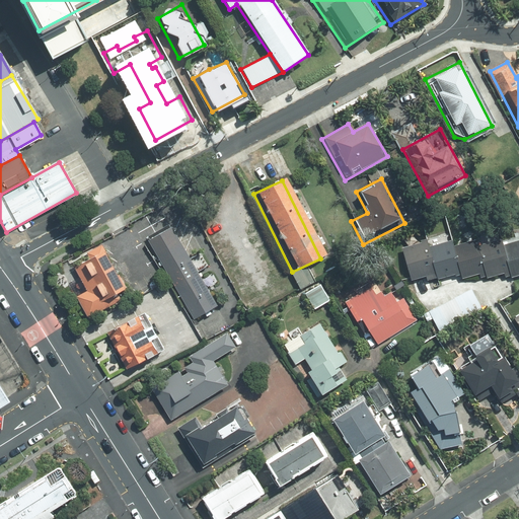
[(171,225),(147,239),(194,320),(218,307),(171,225)]
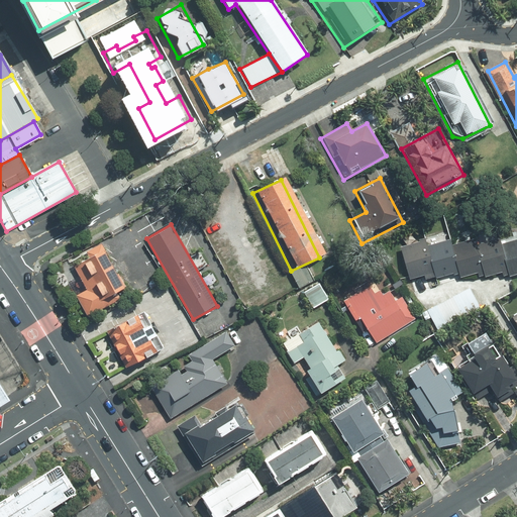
[(423,241),(397,248),(406,283),(432,276),(423,241)]
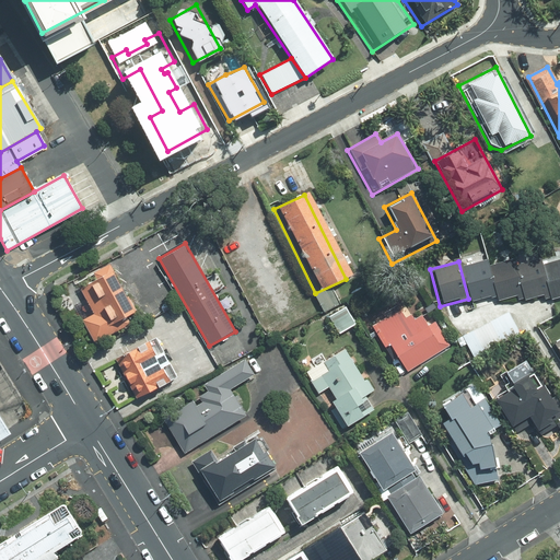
[(138,319),(109,265),(76,282),(92,313),(81,318),(94,341),(138,319)]
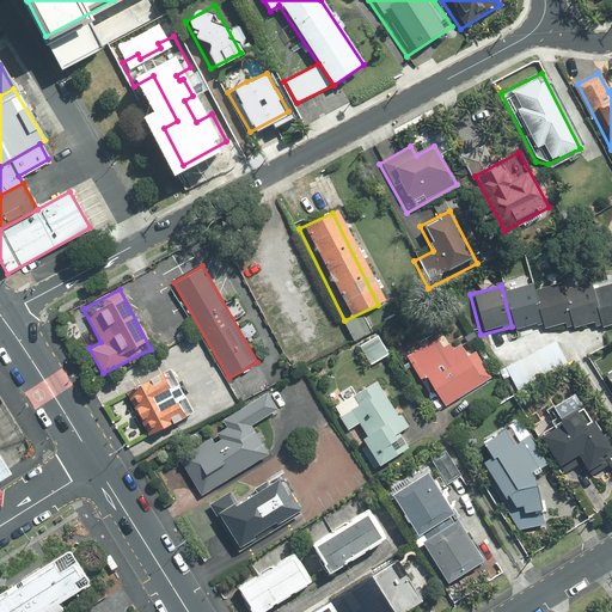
[(375,334),(357,344),(369,366),(389,355),(375,334)]
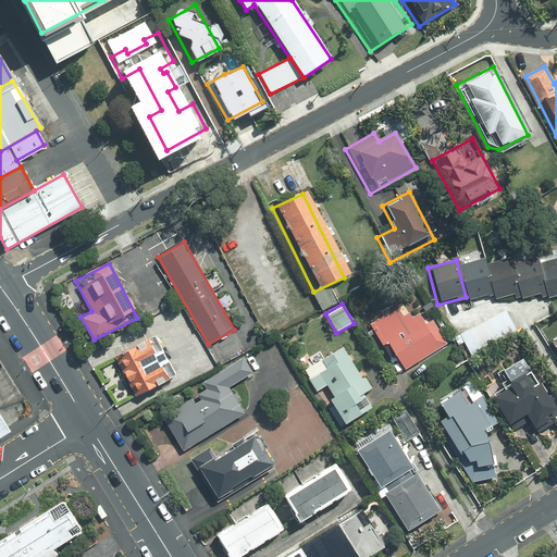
[(395,309),(372,322),(400,371),(449,342),(434,314),(395,309)]
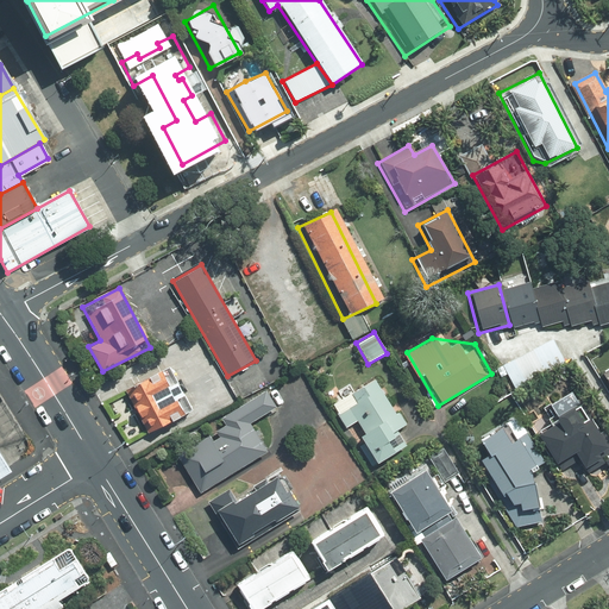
[(608,357),(596,364),(608,388),(608,357)]
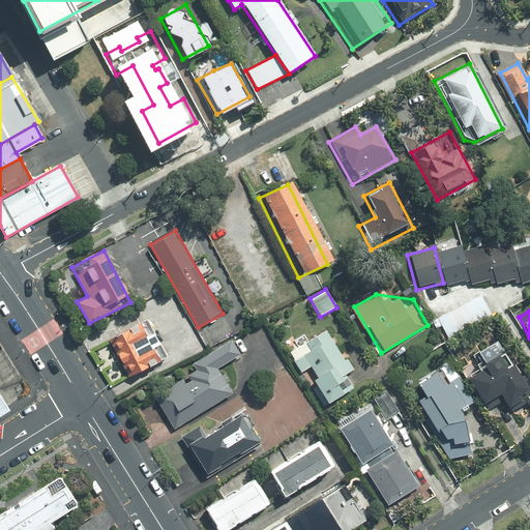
[(169,355),(150,318),(109,339),(127,376),(169,355)]
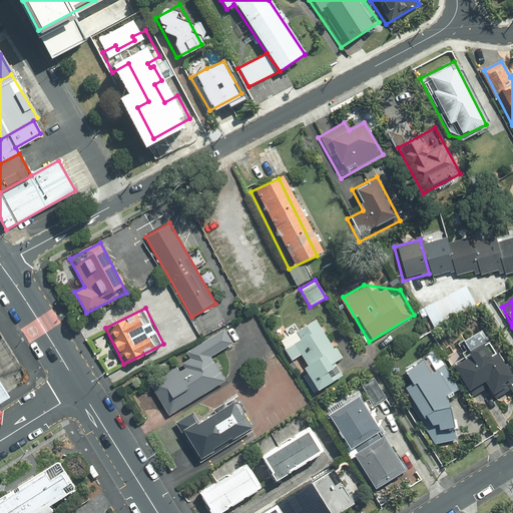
[(319,316),(279,339),(311,395),(345,376),(337,362),(343,358),(319,316)]
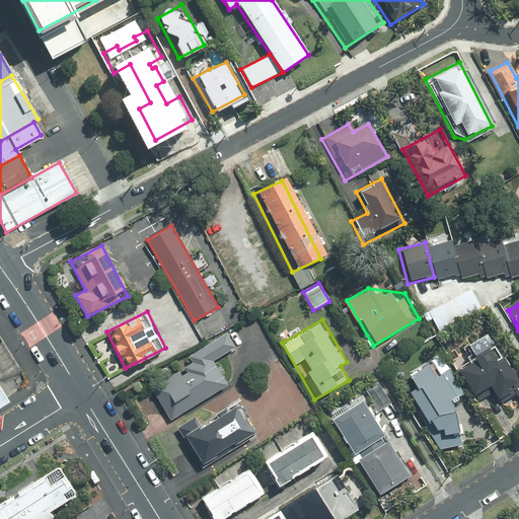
[(236,346),(227,331),(146,379),(170,420),(227,386),(211,360),(236,346)]
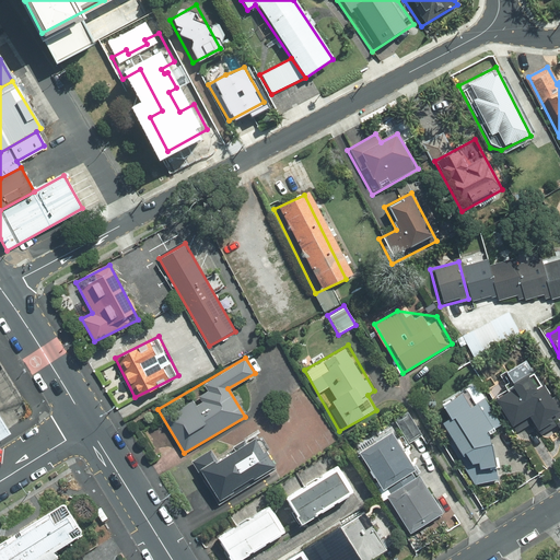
[(559,417),(531,371),(488,398),(509,429),(529,416),(539,431),(559,417)]
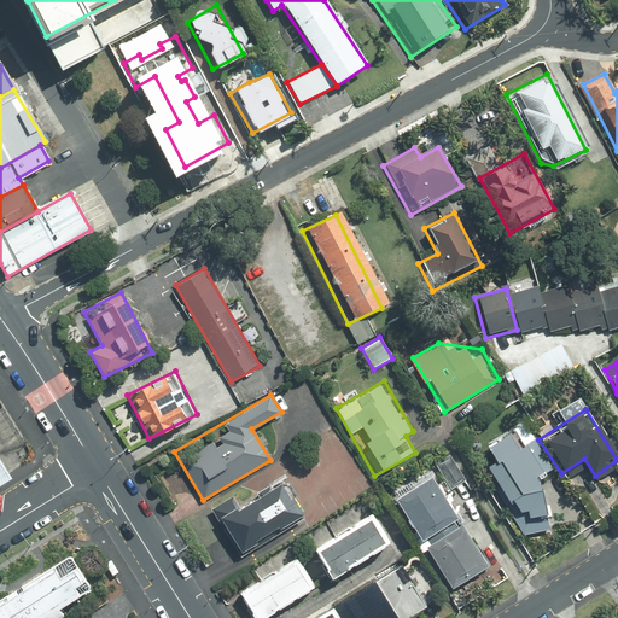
[(519,421),(467,455),(520,537),(546,532),(536,482),(552,472),(519,421)]
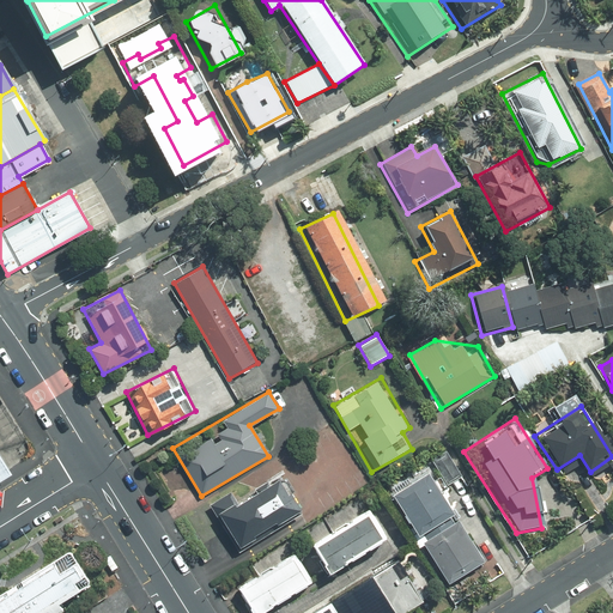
[(0,481),(18,471),(0,442),(0,481)]
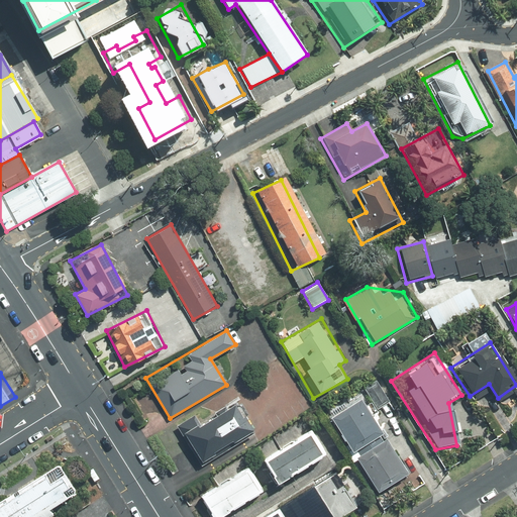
[(351,452),(382,434),(358,398),(328,416),(351,452)]
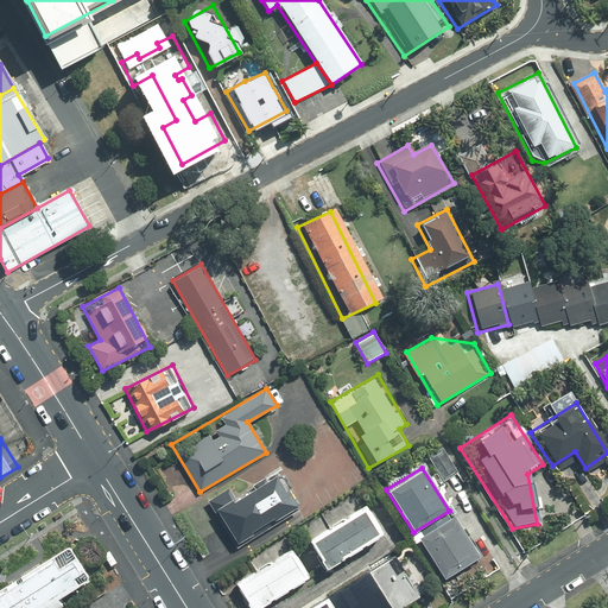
[(297,508),(276,475),(236,500),(228,487),(207,500),(236,546),(297,508)]
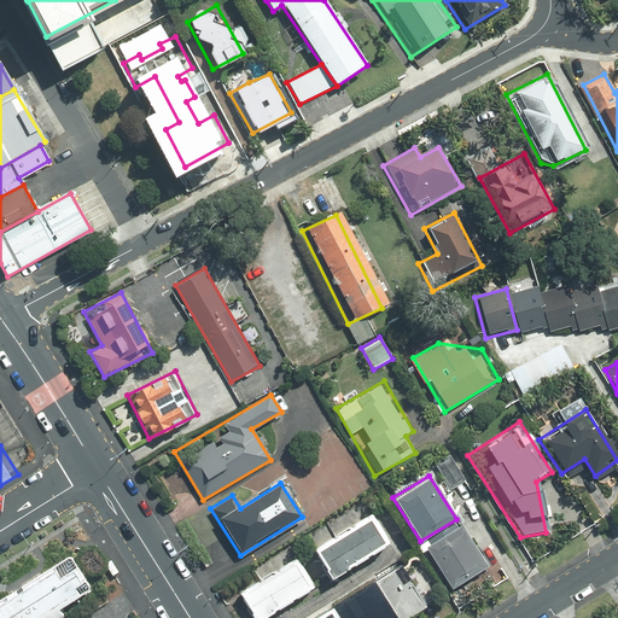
[(375,513),(309,553),(327,583),(394,544),(375,513)]
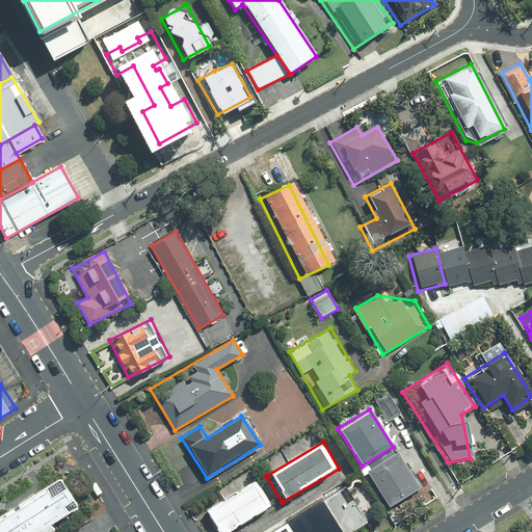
[(396,453),(366,472),(388,507),(418,488),(396,453)]
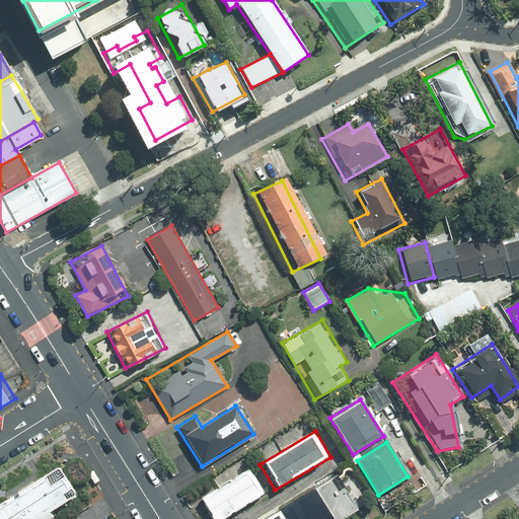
[(246,467),(197,501),(209,518),(227,518),(265,495),(246,467)]
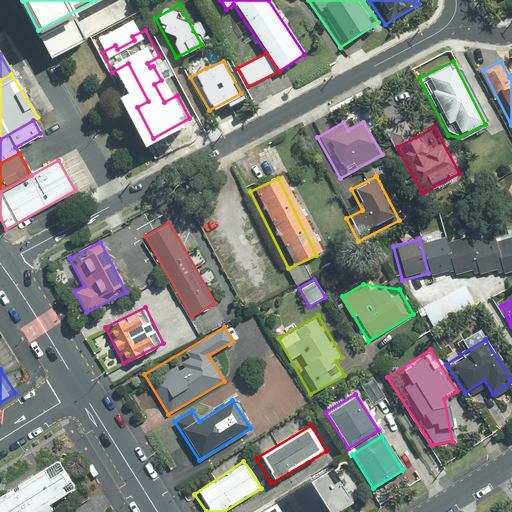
[(0,511),(42,511),(76,490),(60,465),(0,504),(0,511)]
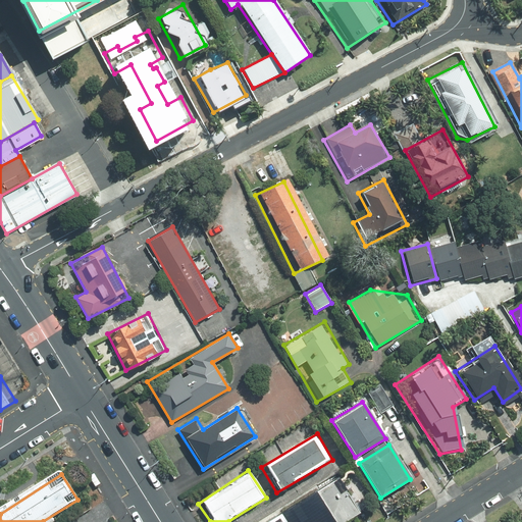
[(336,477),(263,521),(346,521),(360,514),(336,477)]
